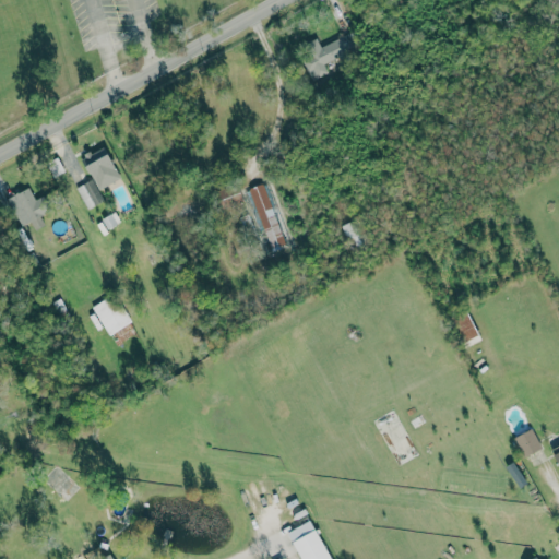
[(313,80),(329,73),(325,64),(354,51),(346,35),(321,47),(318,38),(299,46),(313,80)]
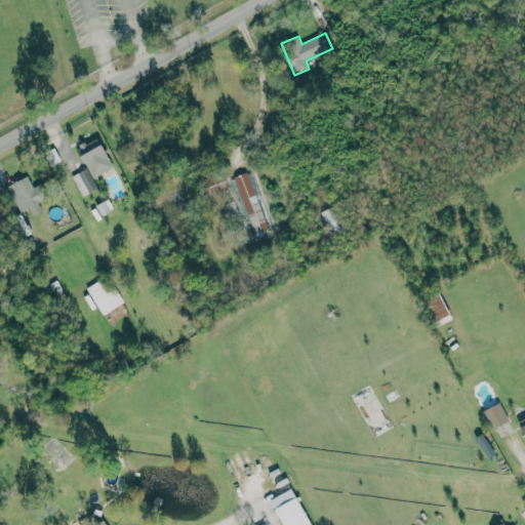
[(114,167),(97,137),(77,148),(92,178),(114,167)]
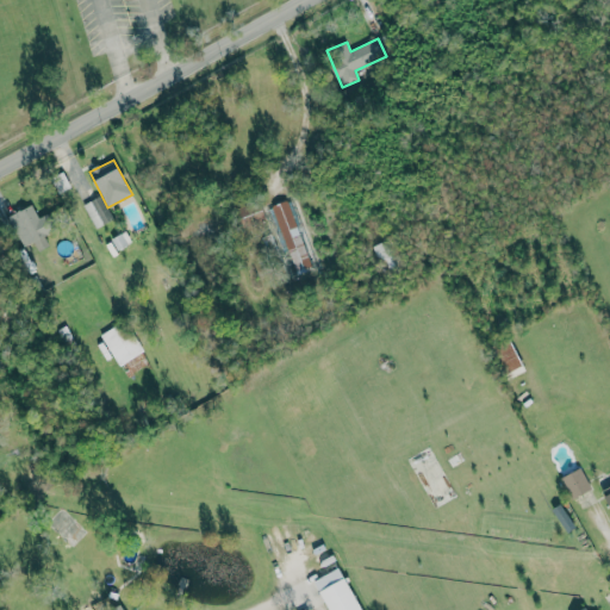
[(85,204),(94,228),(112,221),(103,197),(85,204)]
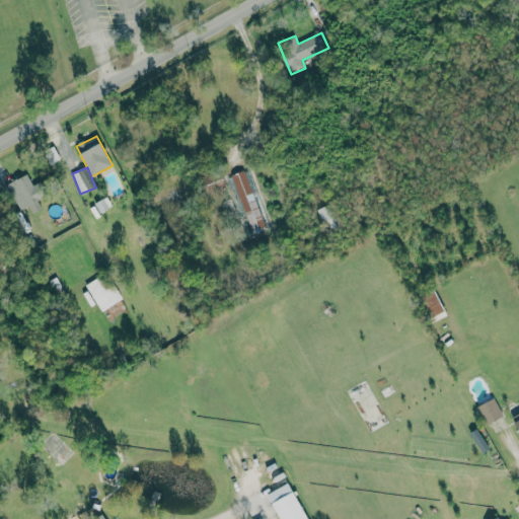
[(251,235),(270,227),(246,169),(228,176),(251,235)]
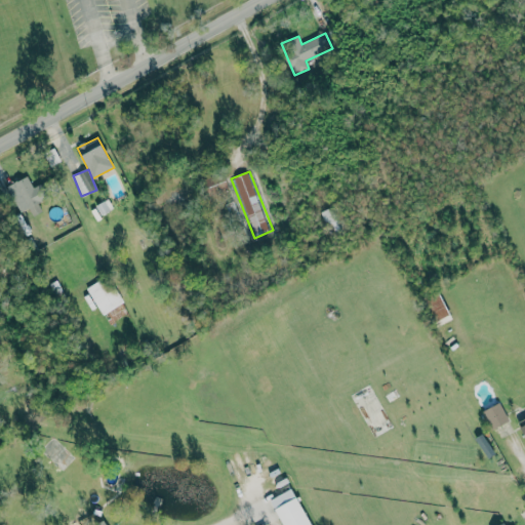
[(8,185),(18,212),(30,208),(33,216),(43,212),(38,200),(44,197),(40,186),(33,189),(29,177),(8,185)]
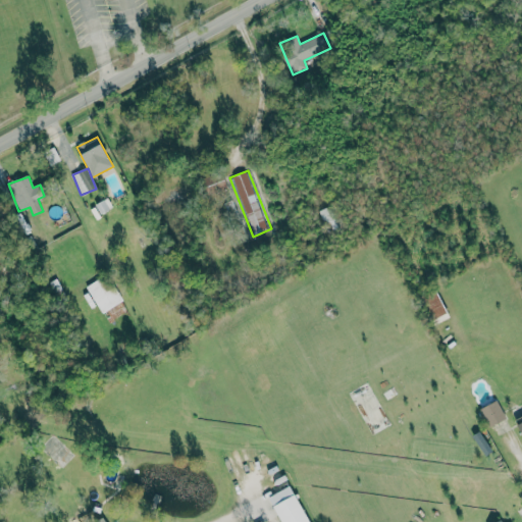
[(113,207),(108,198),(95,205),(100,215),(113,207)]
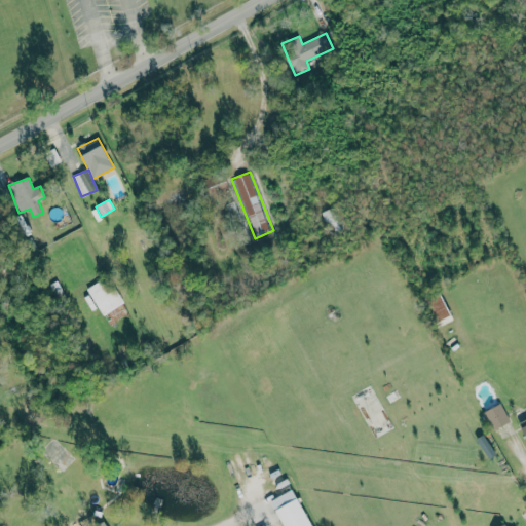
[(86,289),(103,315),(123,303),(108,276),(86,289)]
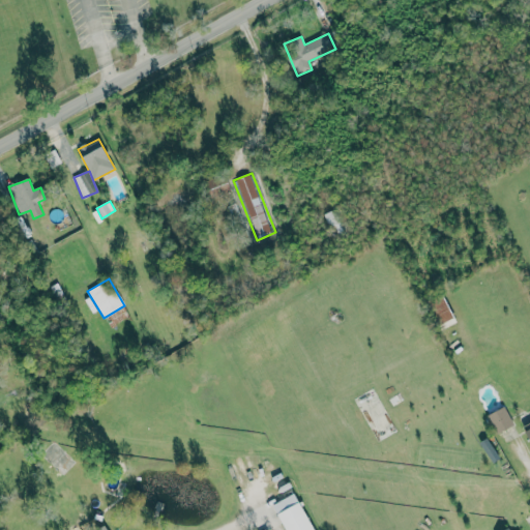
[(429,300),(439,325),(454,319),(444,294),(429,300)]
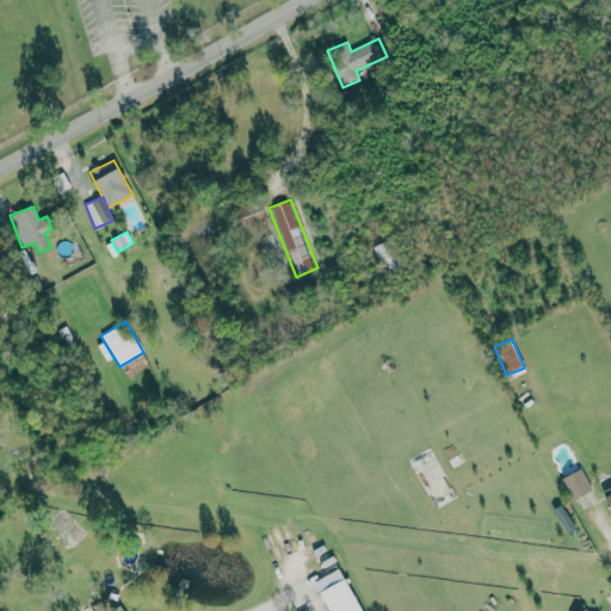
[(150,366),(144,355),(122,365),(127,377),(150,366)]
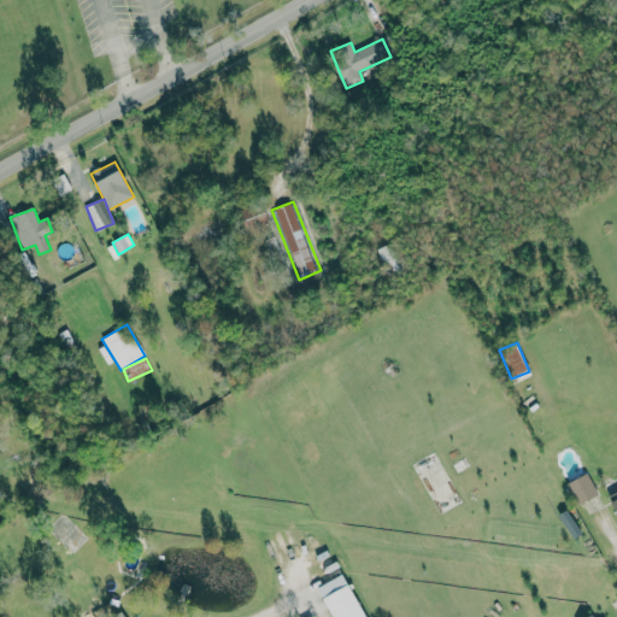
[(566,485),(579,506),(599,494),(587,474),(566,485)]
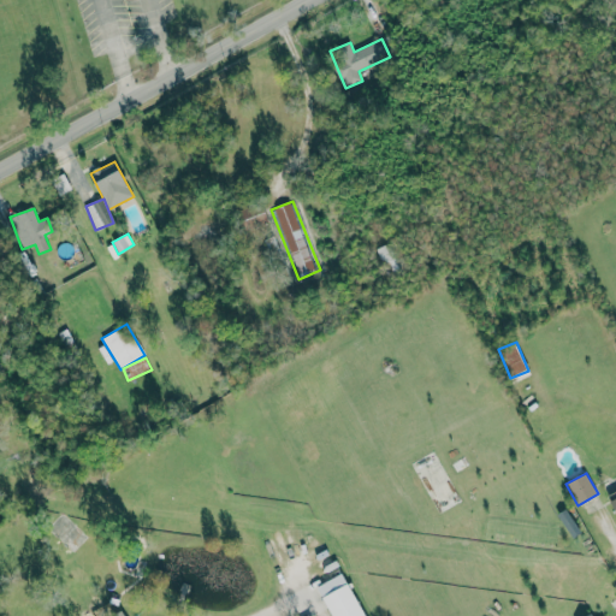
[(574,538),(581,533),(566,510),(558,515),(574,538)]
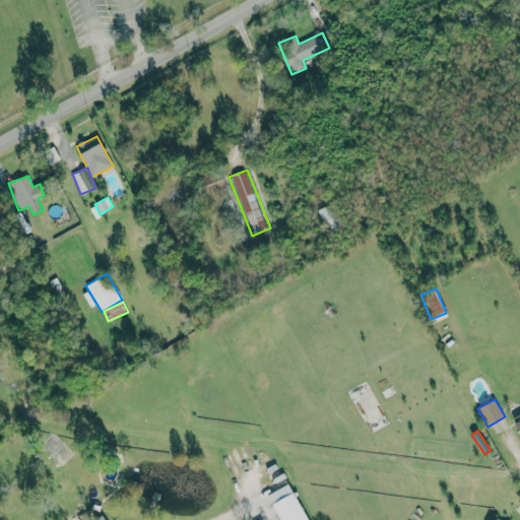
[(269,495),(280,519),(308,519),(290,483),(269,495)]
